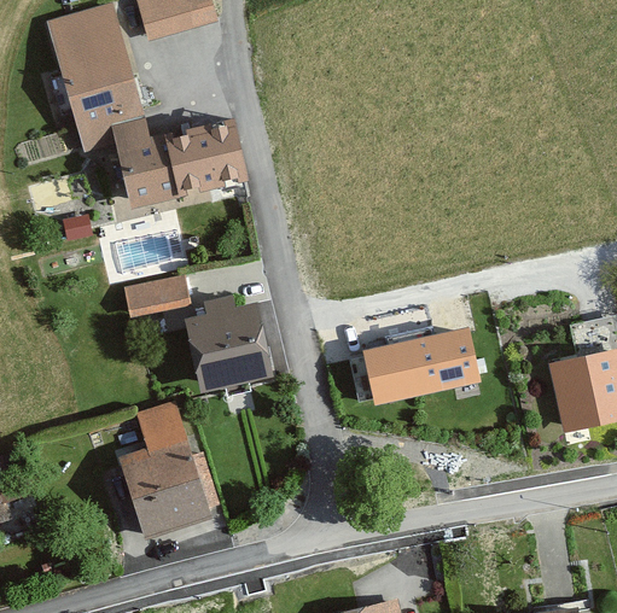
[(210,0),(135,0),(149,42),(217,23),(210,0)]
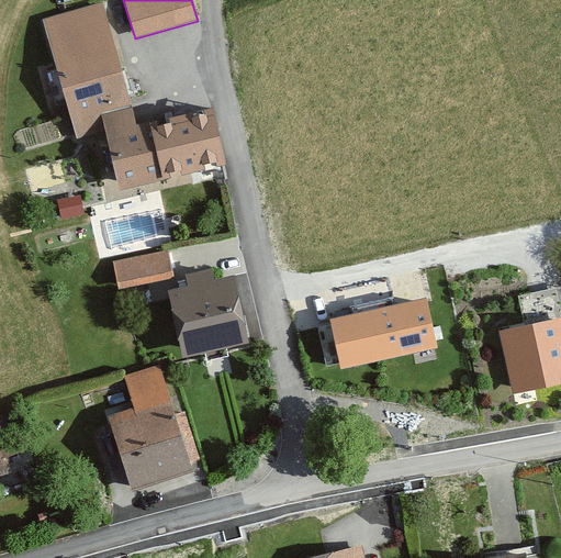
[(102,3),(42,21),(76,141),(105,132),(100,113),(131,105),(102,3)]
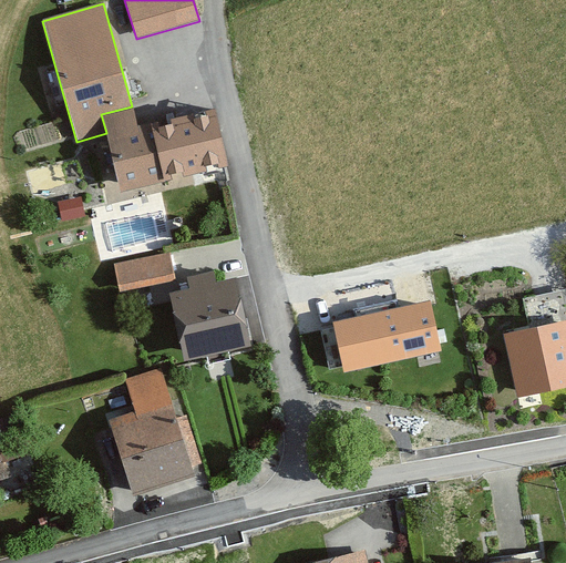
[(132,106),(101,114),(106,133),(121,191),(228,162),(214,104),(136,123),(132,106)]
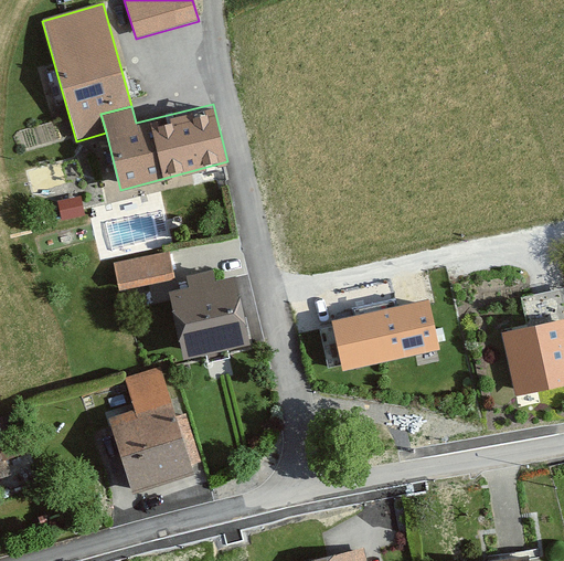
[(169,253),(113,264),(117,292),(174,281),(169,253)]
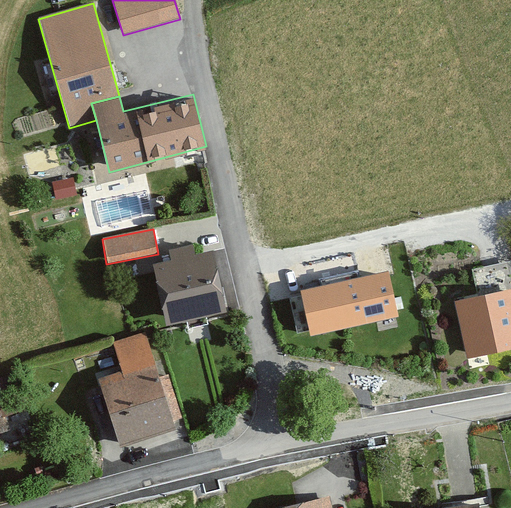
[(170,258),(152,262),(166,324),(227,310),(213,248),(194,252),(192,243),(168,249),(170,258)]
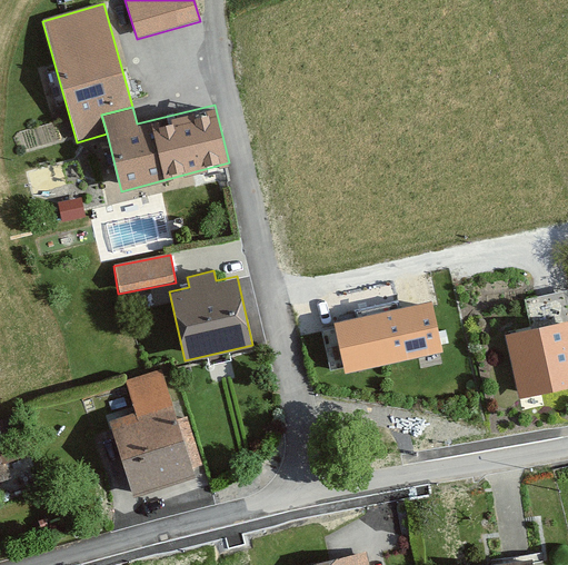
[(530,328),(504,335),(518,400),(567,388),(567,299),(566,290),(524,300),(530,328)]
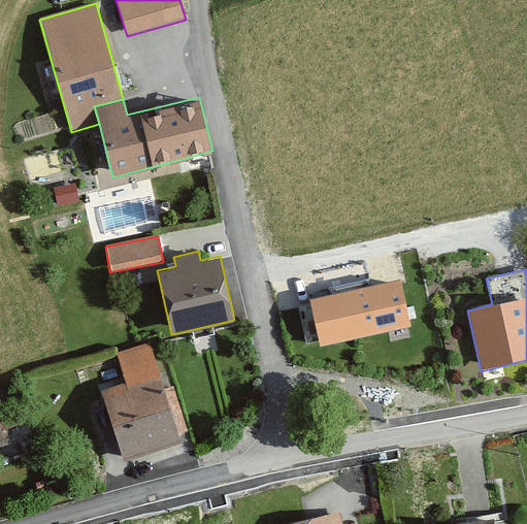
[(400,279),(308,299),(320,346),(412,325),(400,279)]
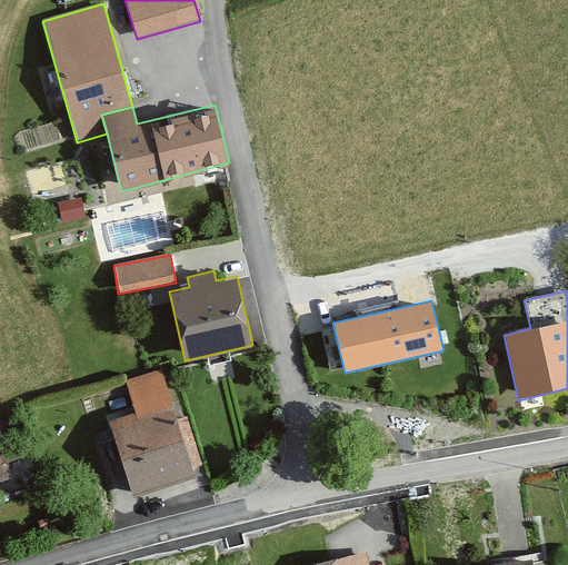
[(133,413),(108,422),(133,498),(196,477),(160,370),(125,383),(133,413)]
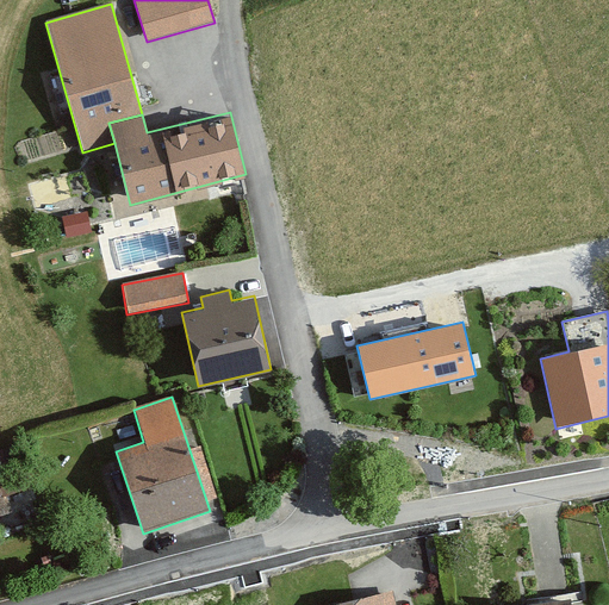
[(6,457),(0,459),(0,516),(22,510),(6,457)]
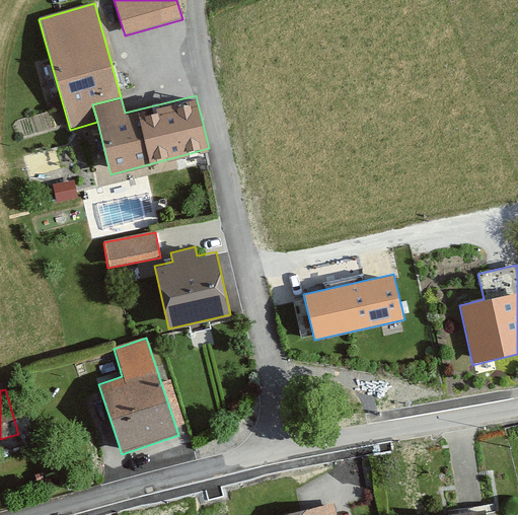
[(336,514),(334,503),(283,514),(336,514)]
